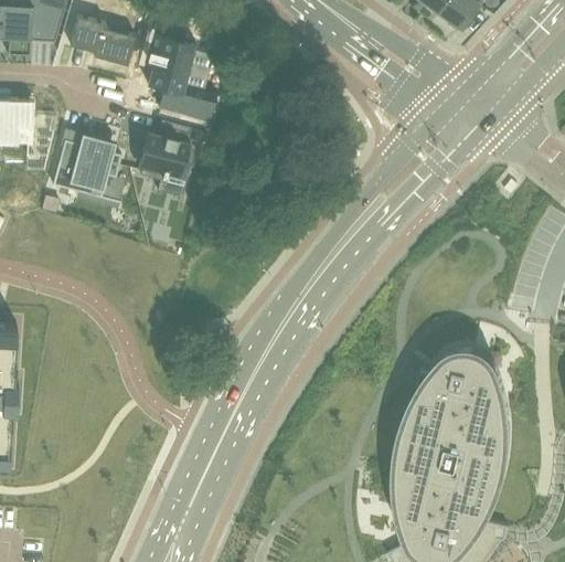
[(0,39),(9,40),(8,54),(8,55),(10,55),(28,56),(30,56),(30,55),(31,35),(36,36),(53,38),(53,43),(54,43),(56,38),(66,0),(25,0),(25,8),(9,7),(1,6),(0,6),(0,39)]
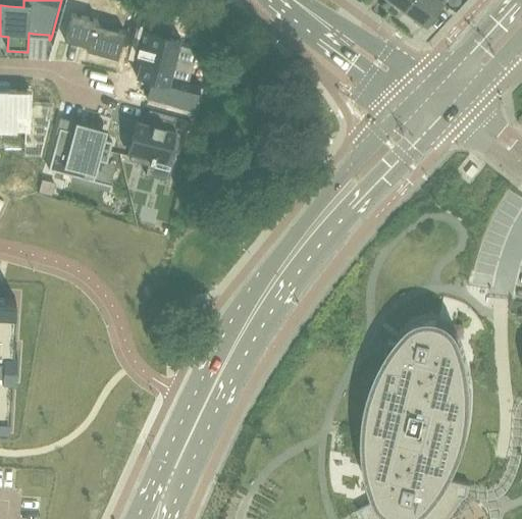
[(386,0),(405,12),(413,0),(386,0)]
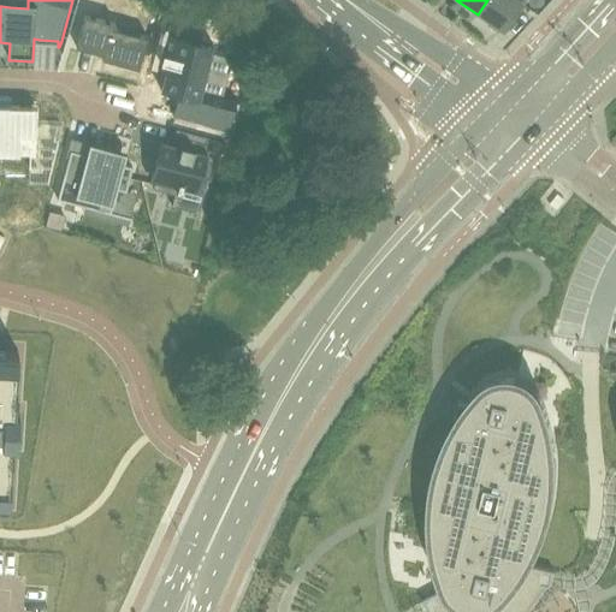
[(487,0),(478,15),(503,33),(516,13),(521,9),(526,0),(487,0)]
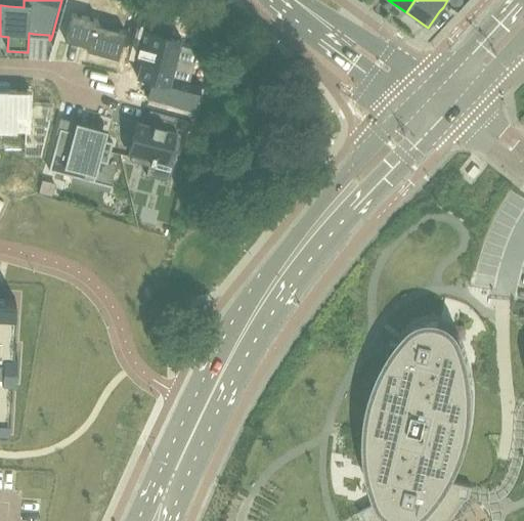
[(64,40),(64,42),(88,48),(88,51),(87,51),(86,52),(118,60),(119,59),(118,59),(125,35),(125,34),(96,26),(97,23),(98,24),(98,23),(72,15),(72,16),(66,41),(64,40)]
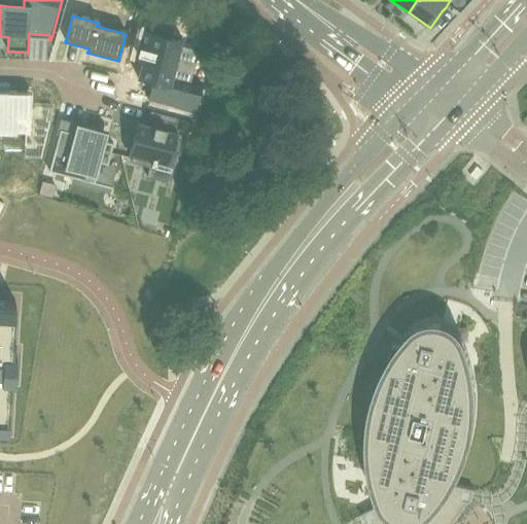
[(144,31),(137,59),(138,60),(139,57),(143,58),(137,79),(156,84),(152,102),(196,114),(196,112),(192,111),(199,90),(202,91),(203,89),(172,80),(182,41),(180,41),(145,32),(144,31)]
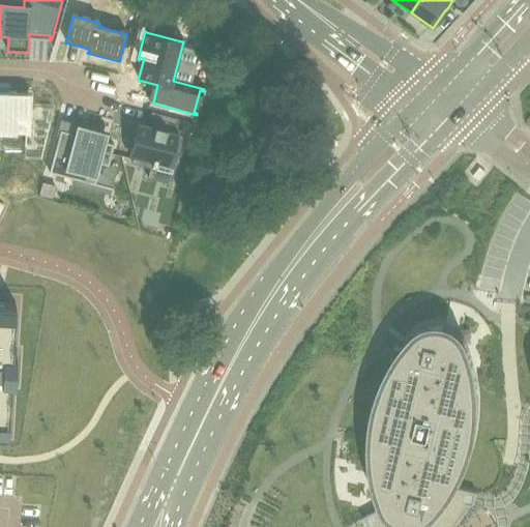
[(0,137),(24,138),(24,147),(23,162),(27,162),(40,163),(51,124),(48,123),(50,113),(54,114),(54,111),(32,110),(32,107),(33,107),(33,105),(19,105),(19,94),(0,92),(0,137)]
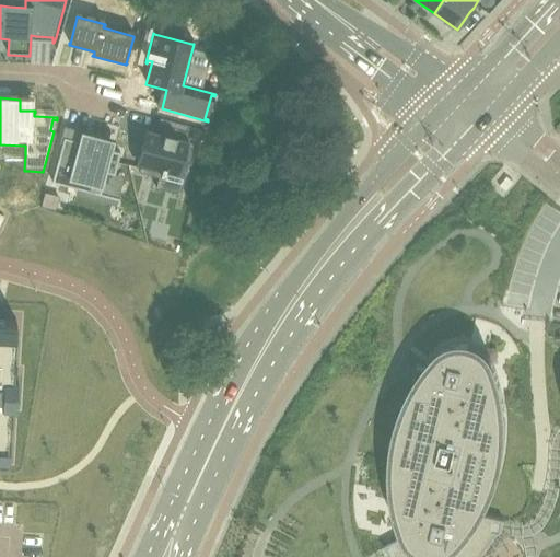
[(146,130),(136,166),(140,167),(139,174),(159,180),(161,180),(162,176),(164,176),(165,173),(185,178),(193,151),(190,150),(191,146),(198,148),(202,131),(160,119),(156,134),(146,130)]
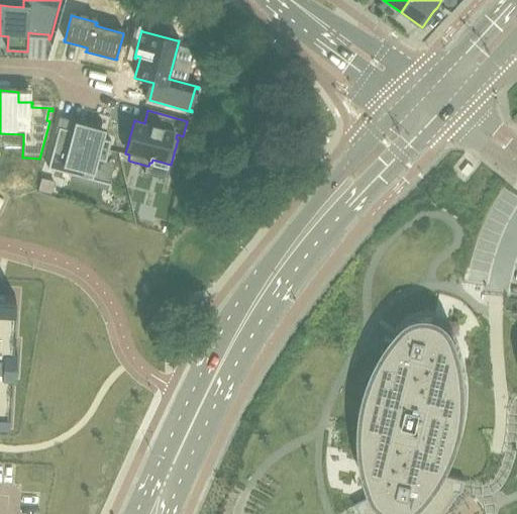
[(58,134),(48,170),(72,176),(92,182),(98,161),(106,163),(111,142),(103,140),(106,131),(75,122),(73,132),(59,128),(58,134)]
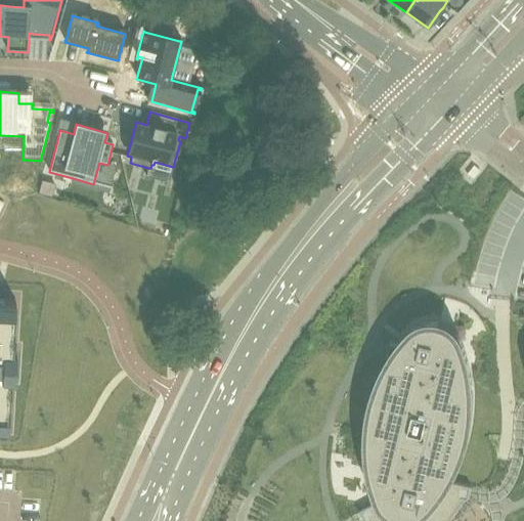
[(43,183),(39,194),(51,199),(54,186),(43,183)]
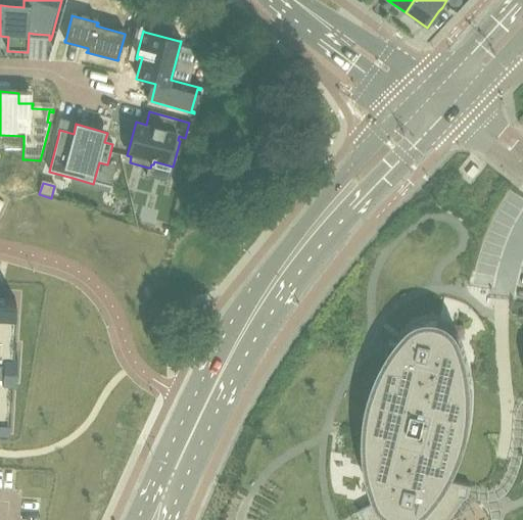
[(0,430),(6,431),(9,380),(13,380),(15,350),(11,350),(14,300),(0,298),(0,430)]
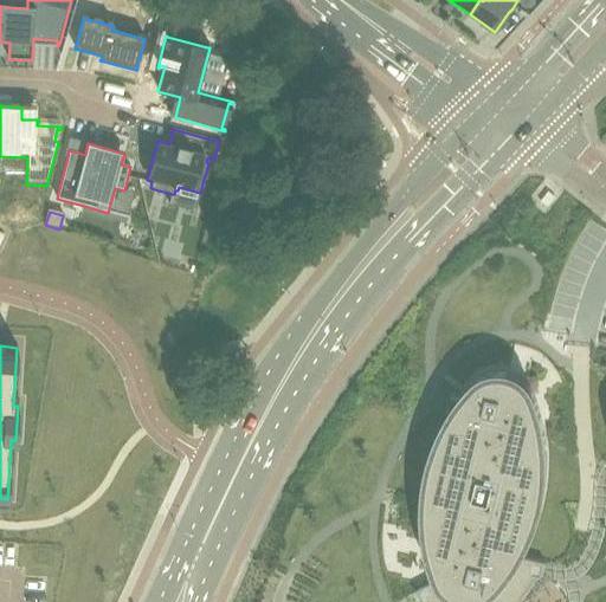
[(416,595),(417,596),(418,595),(420,600),(421,601),(522,601),(524,599),(532,589),(539,580),(541,580),(542,580),(545,573),(546,565),(522,560),(520,560),(524,539),(528,524),(533,525),(541,487),(537,486),(546,451),(545,442),(543,435),(542,427),(541,419),(539,412),(536,403),(534,396),(505,390),(509,375),(505,375),(502,375),(498,375),(495,375),(491,376),(488,377),(484,379),(482,381),(477,383),(474,387),(471,390),(468,395),(465,399),(462,403),(459,402),(452,401),(449,415),(451,416),(452,416),(443,451),(440,451),(431,489),(436,490),(427,525),(427,529),(429,537),(430,548),(431,554),(434,563),(436,571),(439,580),(442,580),(439,582),(416,595)]
